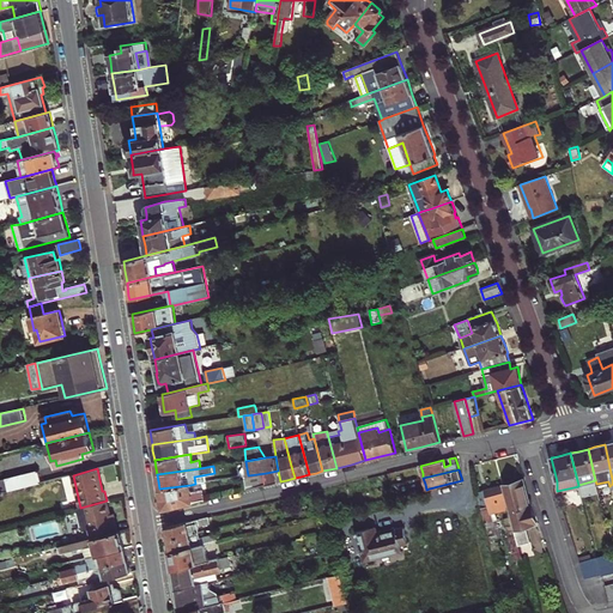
[(0,492),(42,483),(38,471),(0,479),(0,492)]
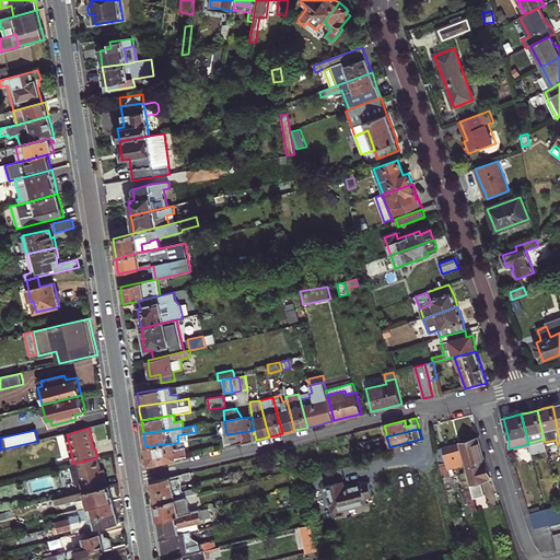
[(254,430),(243,432),(244,442),(256,440),(254,430)]
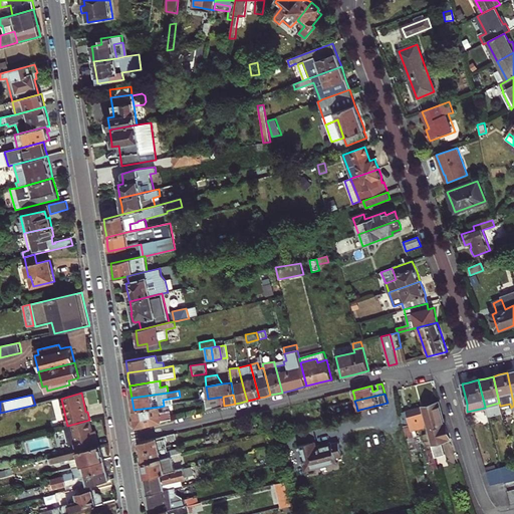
[(205,400),(207,411),(224,406),(223,397),(208,399),(205,400)]
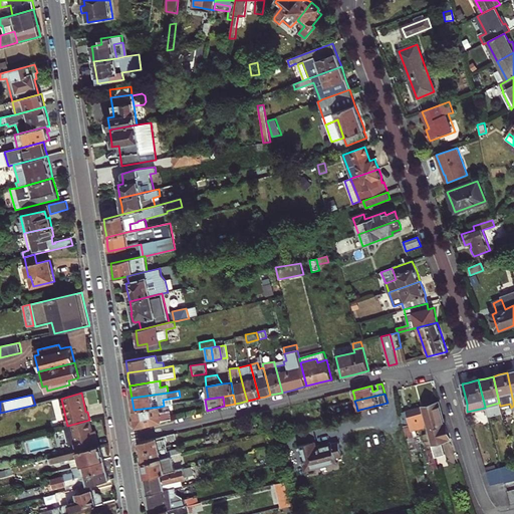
[(430,406),(422,408),(427,426),(429,434),(436,457),(445,455),(442,441),(451,439),(447,424),(445,424),(439,403),(430,406)]
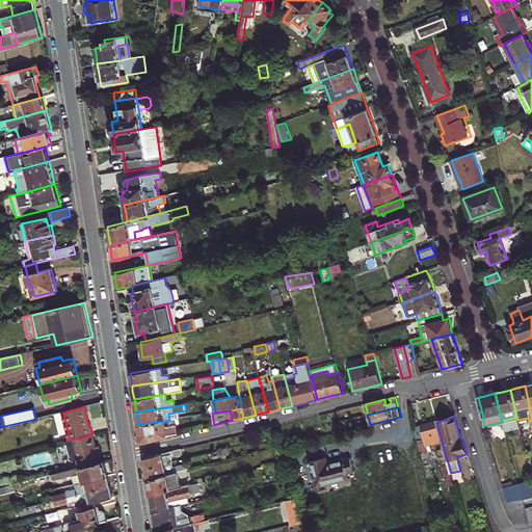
[(389,420),(372,424),(374,433),(392,428),(389,420)]
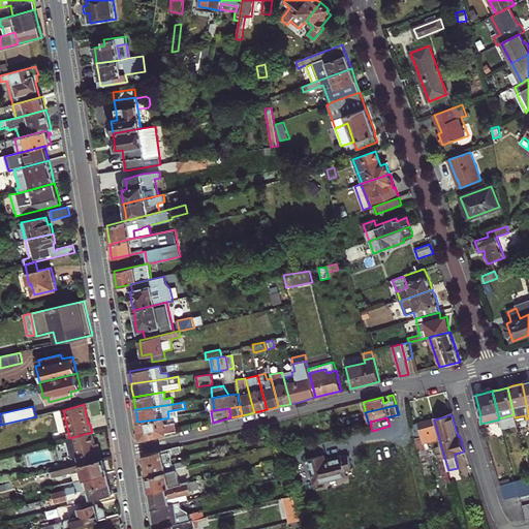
[(177,431),(176,423),(165,425),(164,418),(137,422),(138,430),(141,440),(177,431)]
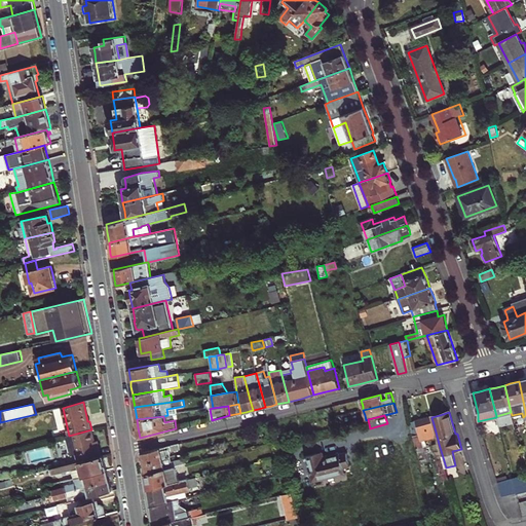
[(428,492),(436,491),(428,461),(429,460),(424,439),(437,436),(431,417),(418,420),(410,422),(413,436),(419,458),(428,492)]
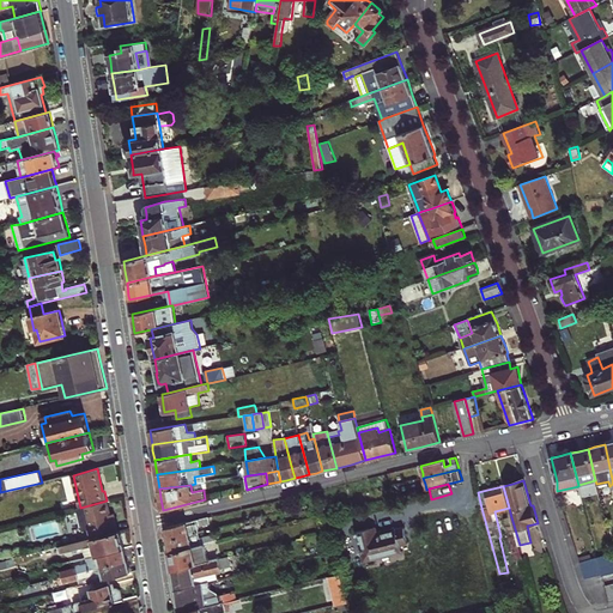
[(85,540),(119,532),(115,520),(114,514),(110,515),(107,501),(80,508),(77,509),(85,540)]
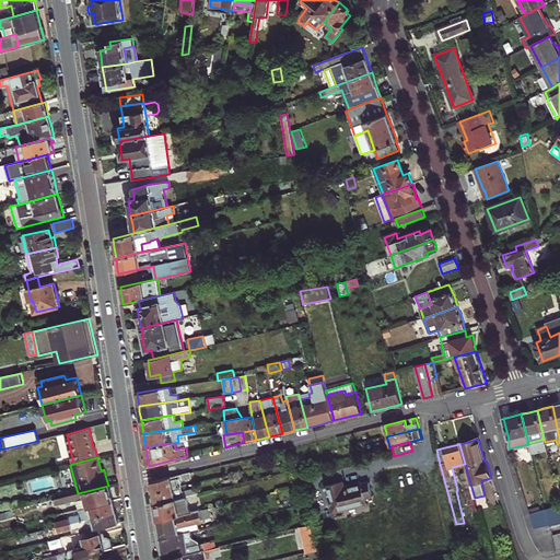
[(439,490),(446,488),(440,464),(433,465),(422,468),(426,482),(435,480),(439,490)]
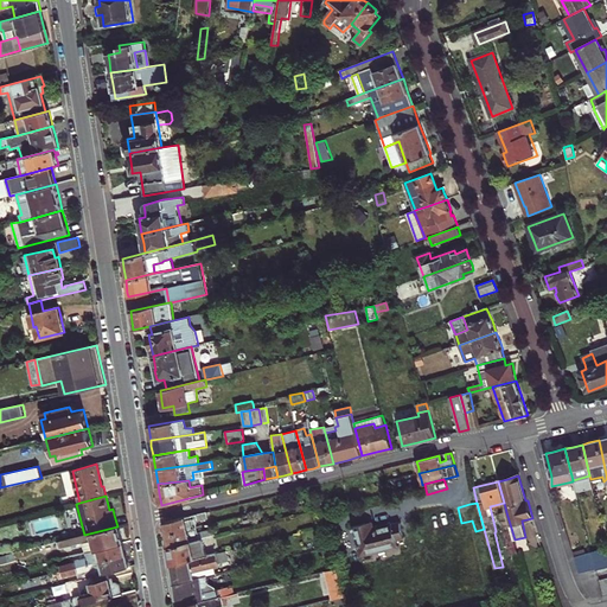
[(208,518),(206,512),(164,523),(165,529),(166,535),(197,528),(196,522),(208,518)]
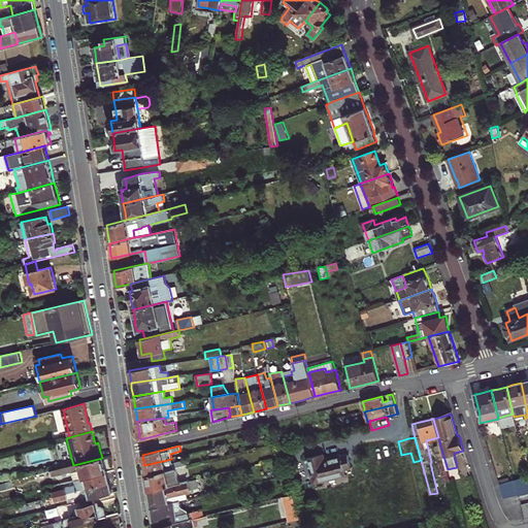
[(443,483),(451,482),(448,469),(440,446),(434,447),(443,483)]
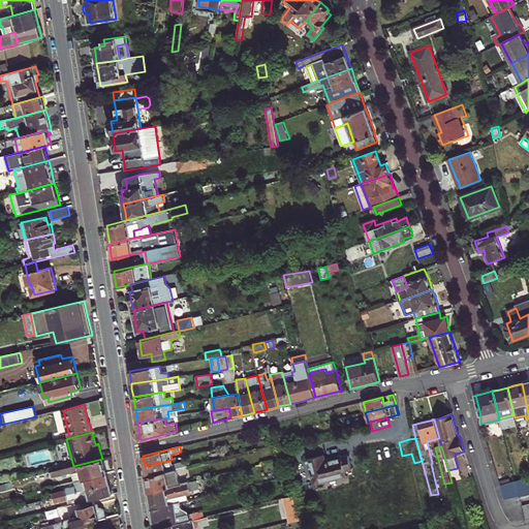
[(319,456),(308,459),(315,484),(347,476),(345,470),(352,468),(348,456),(342,457),(342,456),(324,460),(320,461),(319,456)]
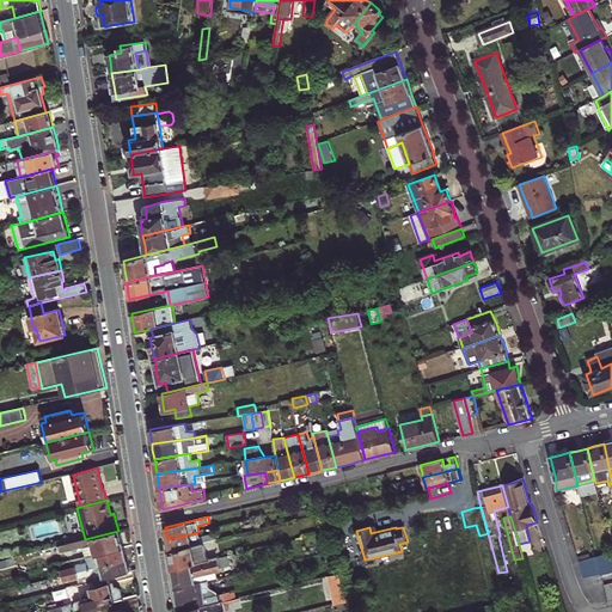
[(85,539),(43,550),(46,557),(84,548),(86,557),(124,546),(122,540),(120,530),(118,531),(85,539)]
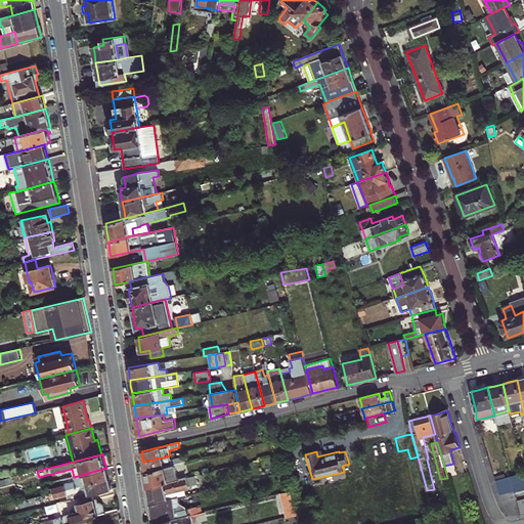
[(171,460),(170,455),(143,462),(144,468),(144,472),(165,467),(165,465),(171,463),(172,463),(171,460)]
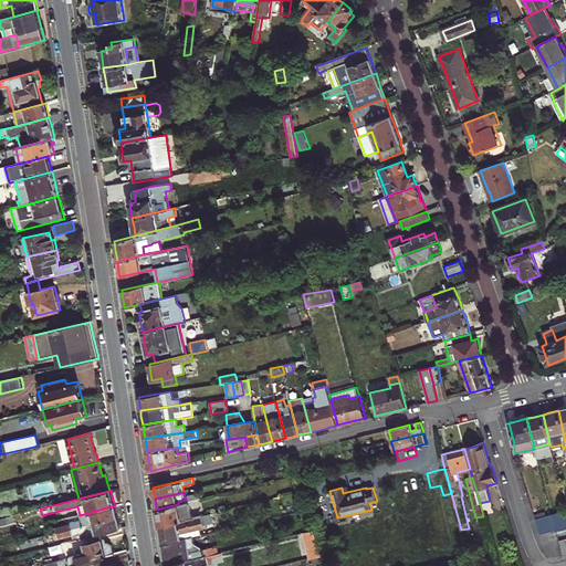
[(159,526),(192,519),(189,502),(186,503),(178,504),(156,510),(158,520),(159,526)]
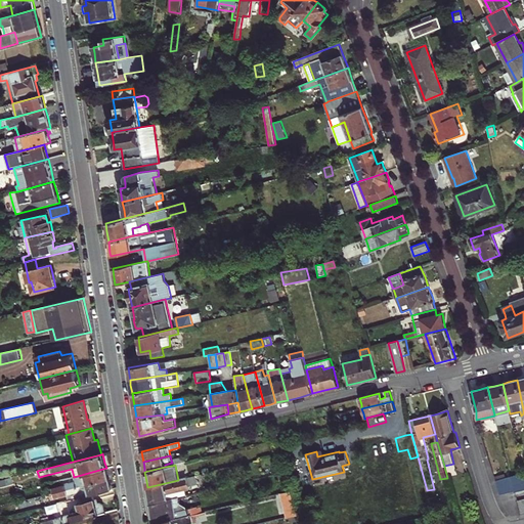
[(54,492),(108,478),(107,474),(106,468),(74,477),(75,481),(64,484),(64,485),(53,488),(54,492)]
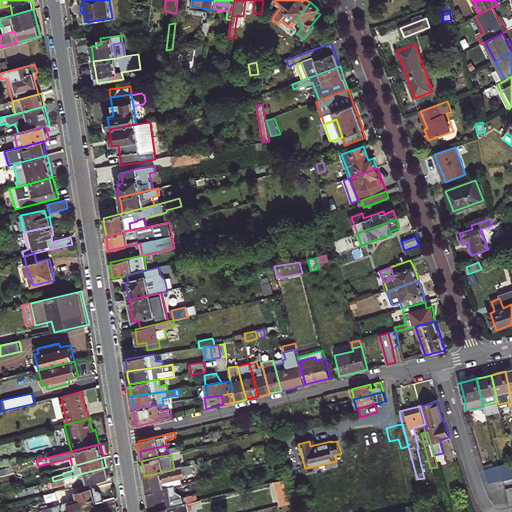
[(506,480),(511,478),(511,462),(502,465),(506,480)]
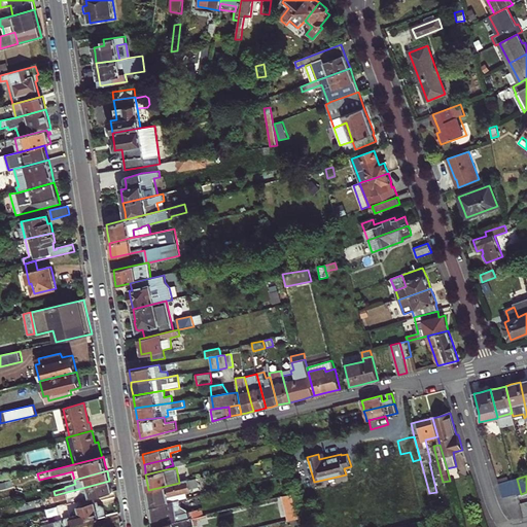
[(186,493),(190,491),(190,489),(199,487),(197,479),(179,483),(148,490),(149,497),(150,506),(180,500),(187,498),(186,493)]
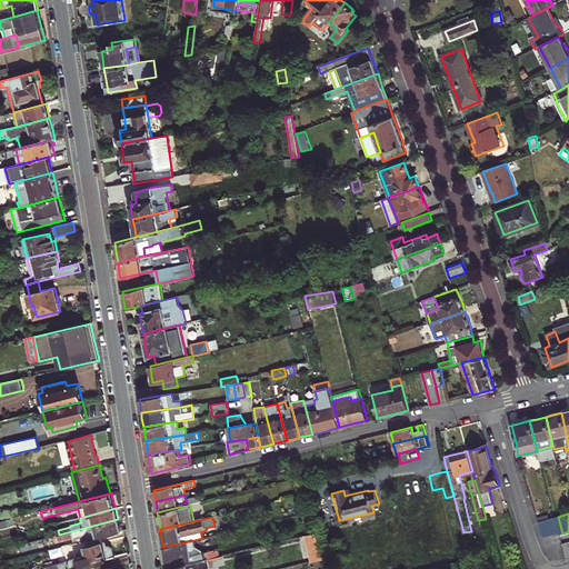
[(15,525),(13,518),(0,521),(0,522),(1,528),(15,525)]
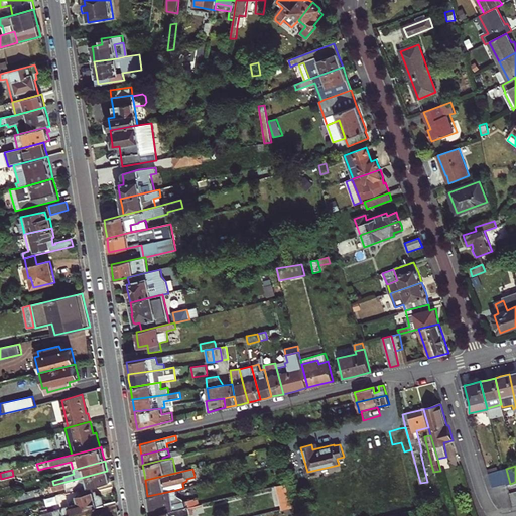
[(493,487),(506,484),(502,470),(489,474),(493,487)]
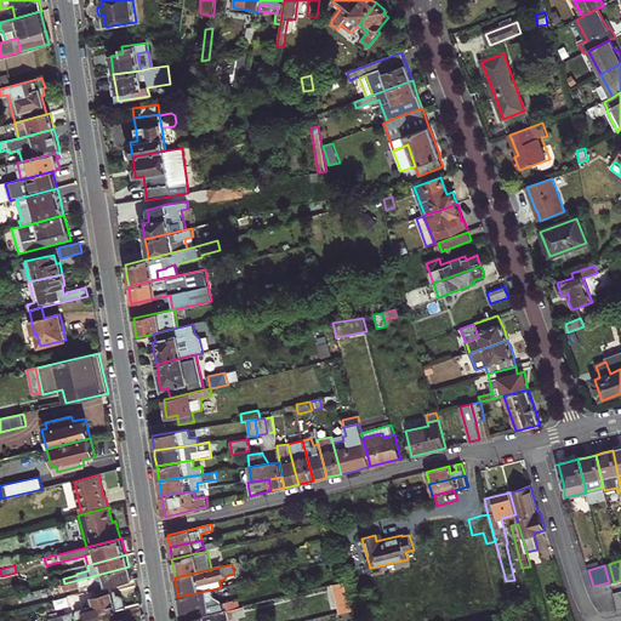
[(131,574),(129,567),(64,584),(66,588),(79,585),(81,593),(96,588),(109,586),(132,580),(131,574)]
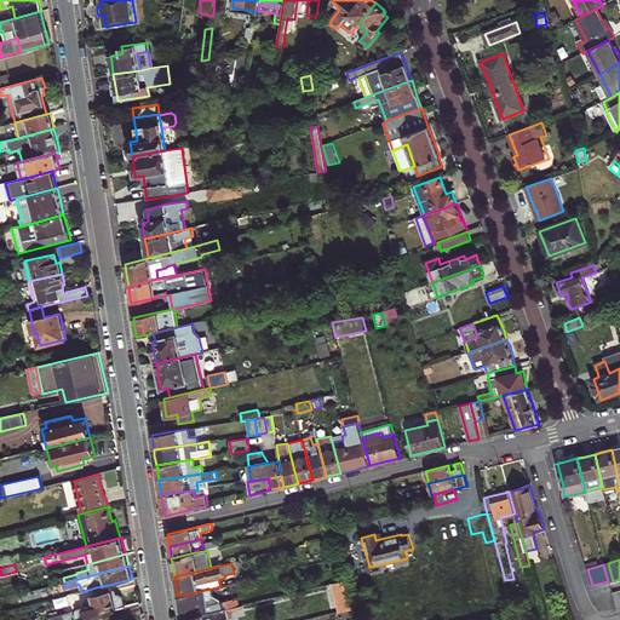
[(334,572),(338,583),(344,581),(342,575),(340,569),(334,572)]
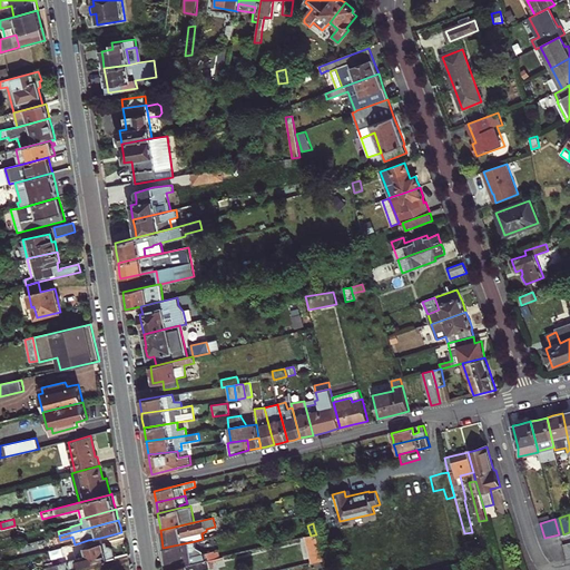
[(324,560),(316,534),(311,536),(305,537),(312,563),(314,562),(321,561),(324,560)]
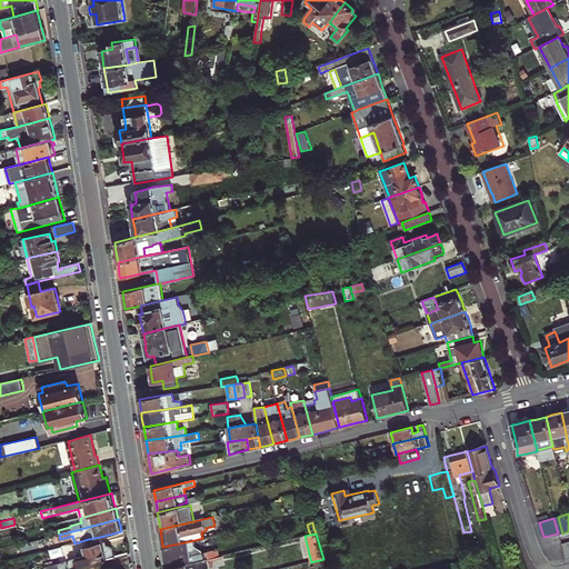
[(103,547),(100,537),(88,539),(90,546),(85,548),(87,556),(71,560),(70,562),(70,565),(68,565),(68,562),(65,562),(45,568),(68,568),(115,557),(112,551),(112,548),(108,546),(106,546),(103,547)]
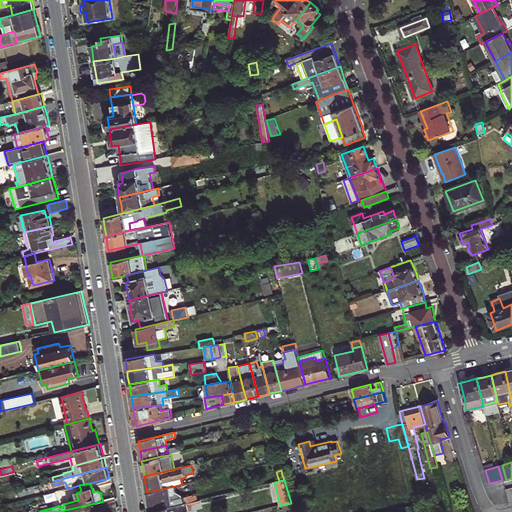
[(191,495),(182,498),(181,496),(176,493),(175,486),(146,492),(148,502),(149,511),(150,511),(191,502),(193,502),(192,497),(191,495)]
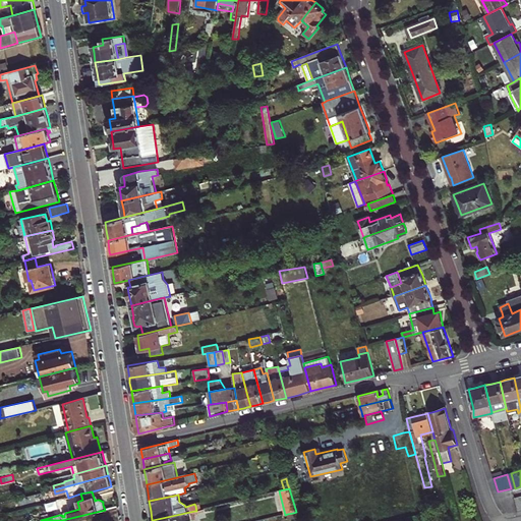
[(65,513),(79,509),(77,502),(73,503),(74,506),(62,509),(59,515),(62,515),(62,517),(64,517),(64,515),(65,513)]
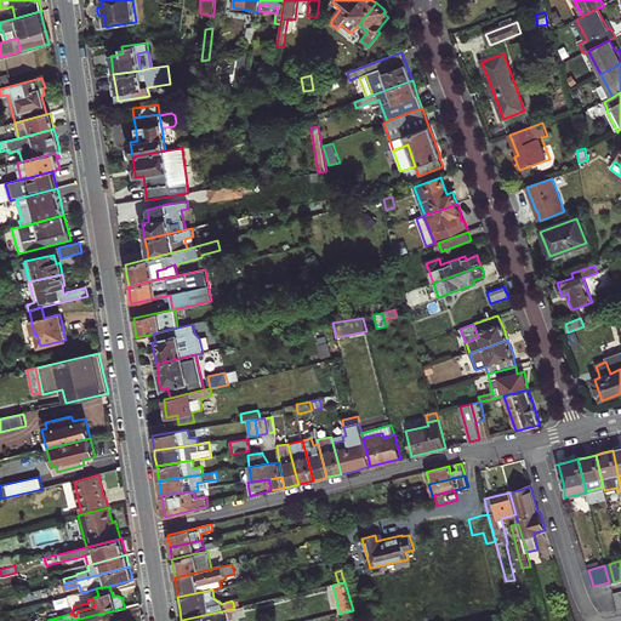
[(483,617),(497,614),(496,607),(482,610),(483,617)]
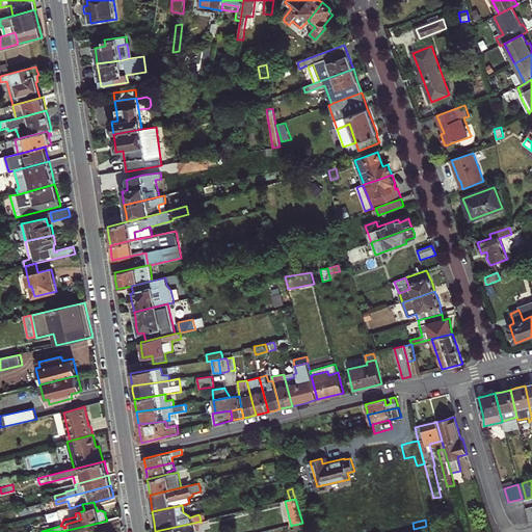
[(191,531),(201,530),(198,522),(156,531),(191,531)]
